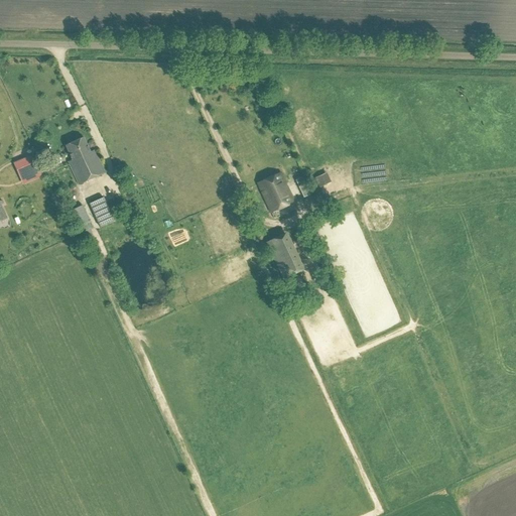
[(89,151),(82,136),(63,145),(70,158),(66,160),(77,183),(104,171),(93,149),(89,151)]
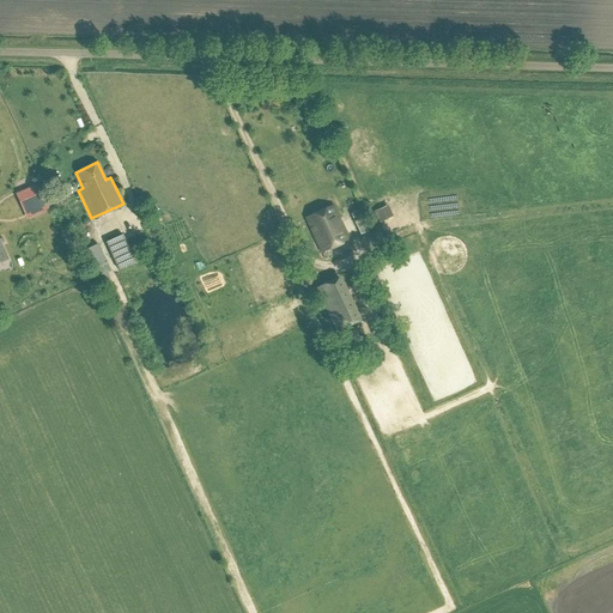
[(13,194),(20,212),(44,202),(36,184),(13,194)]
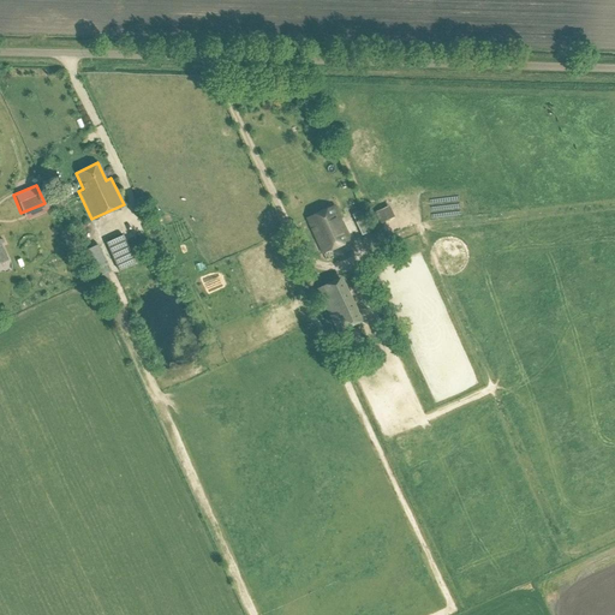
[(378,207),(383,219),(396,214),(392,202),(378,207)]
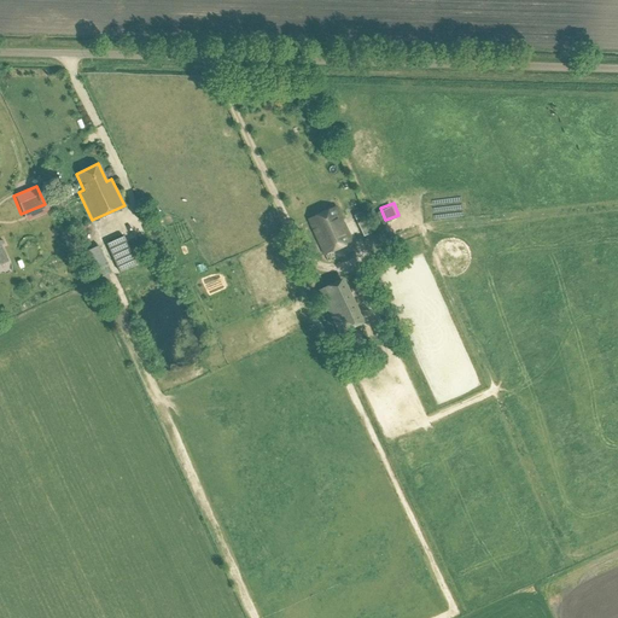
[(309,220),(326,256),(351,244),(334,208),(309,220)]
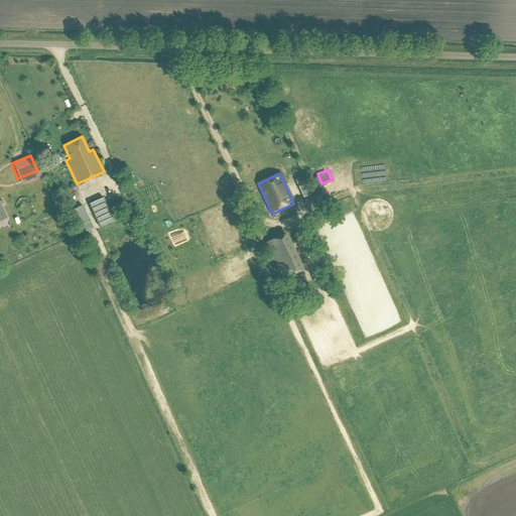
[(310,196),(302,177),(295,181),(303,199),(310,196)]
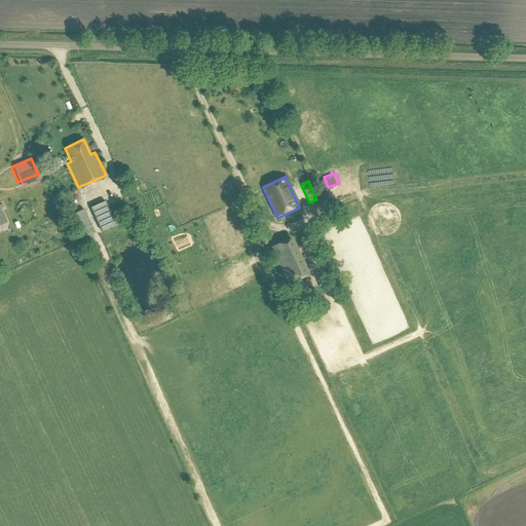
[(53,196),(48,188),(37,193),(42,201),(53,196)]
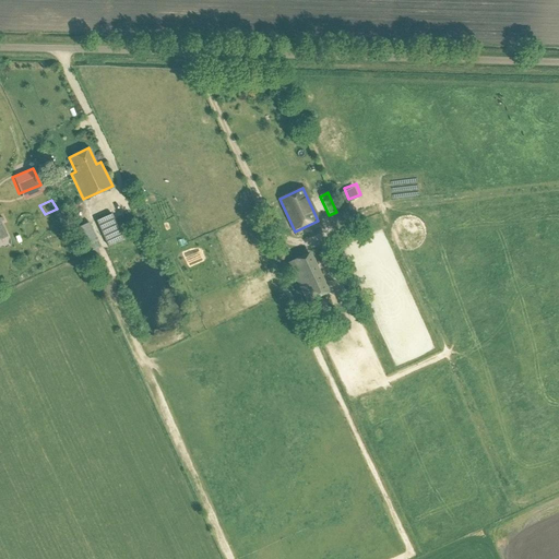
[(111,214),(96,222),(108,247),(123,239),(111,214)]
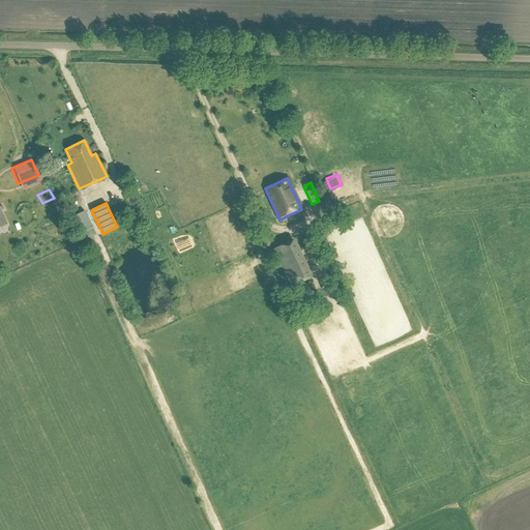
[(293,237),(271,248),(290,286),(311,275),(293,237)]
